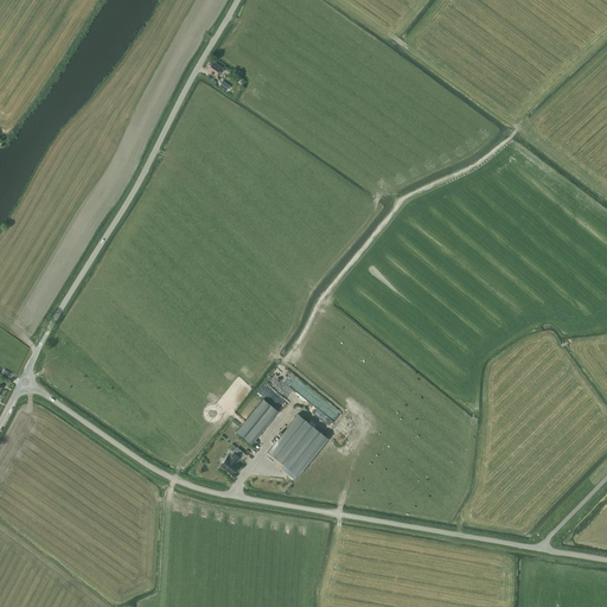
[(205,69),(217,77),(221,72),(219,72),(223,69),(213,63),(215,62),(211,59),(205,69)]
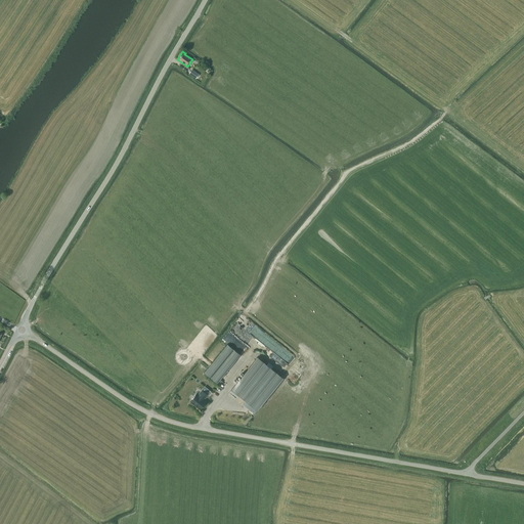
[(191,70),(188,74),(195,78),(199,74),(191,70)]
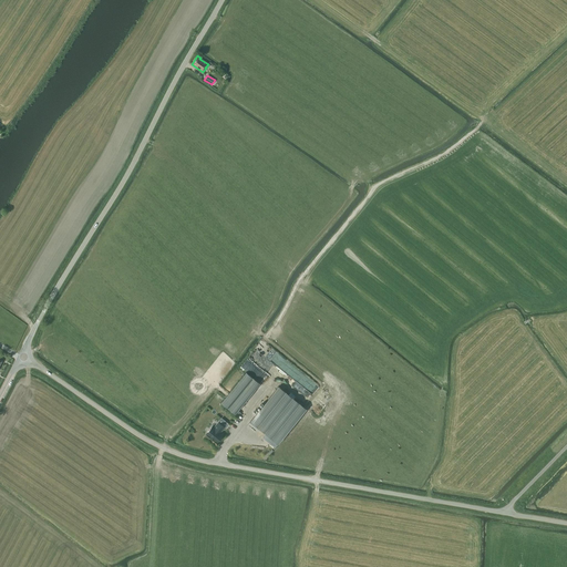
[(238,410),(260,383),(246,372),(220,403),(235,414),(238,410)]
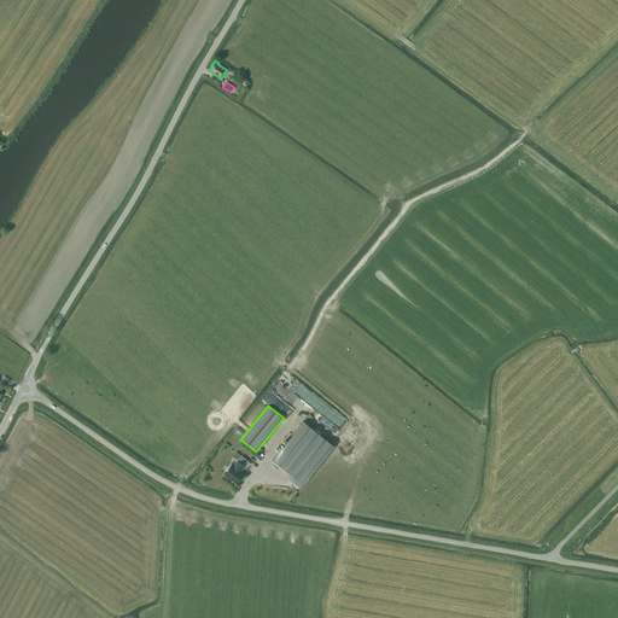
[(286,477),(299,488),(333,445),(303,421),(273,459),(290,472),(286,477)]
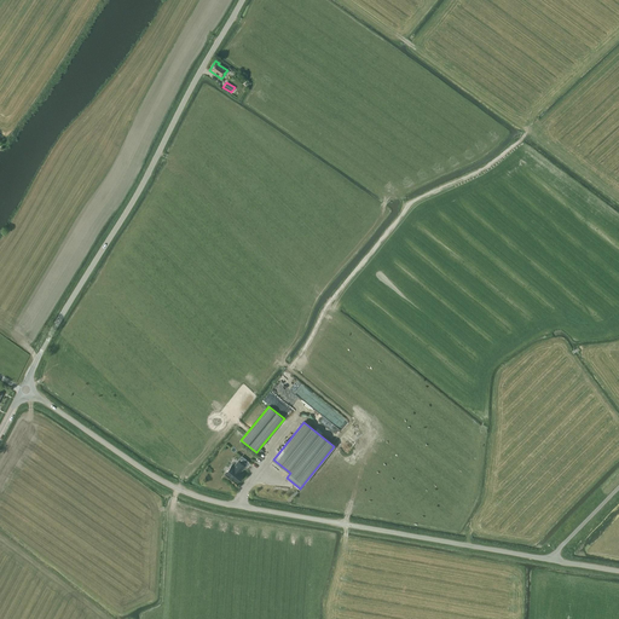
[(236,482),(243,475),(239,473),(246,467),(238,461),(233,467),(231,466),(225,473),(236,482)]
